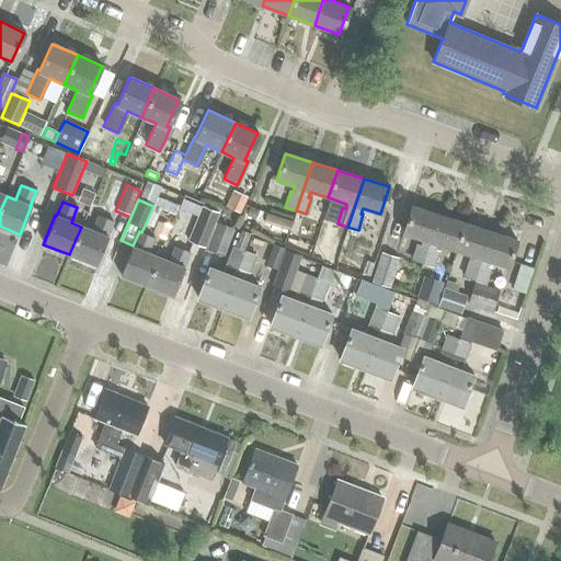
[(202,206),(186,241),(204,248),(218,213),(202,206)]
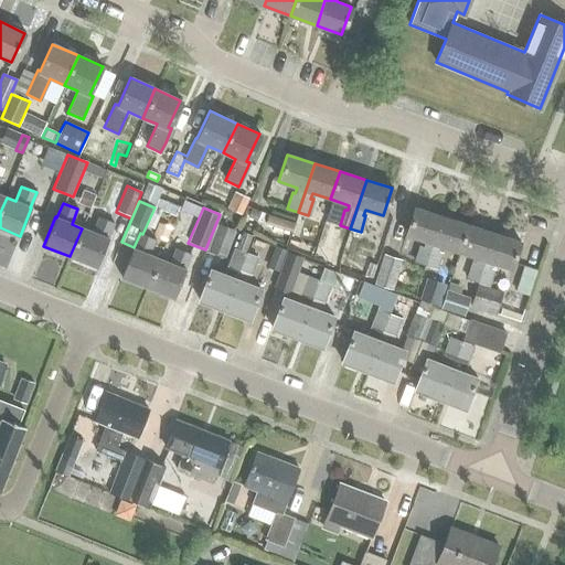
[(414,262),(425,265),(441,216),(414,208),(405,235),(424,242),(422,246),(419,245),(414,262)]
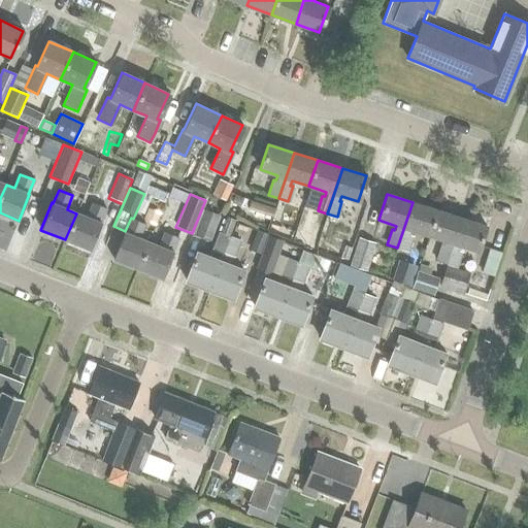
[(410,230),(427,235),(436,210),(413,202),(397,248),(407,251),(413,236),(408,235),(410,230)]
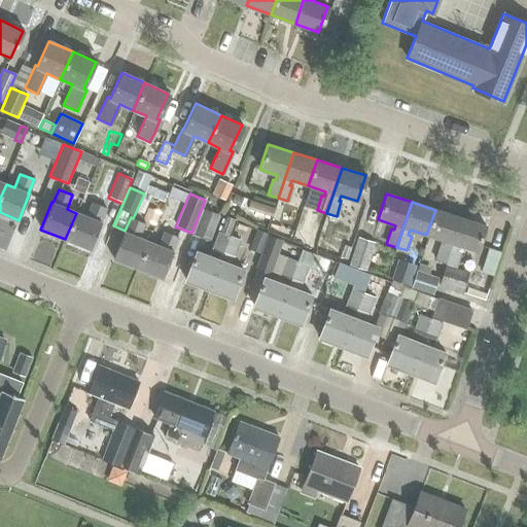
[(86,217),(76,213),(65,239),(91,250),(101,222),(100,222),(106,208),(92,203),(86,217)]
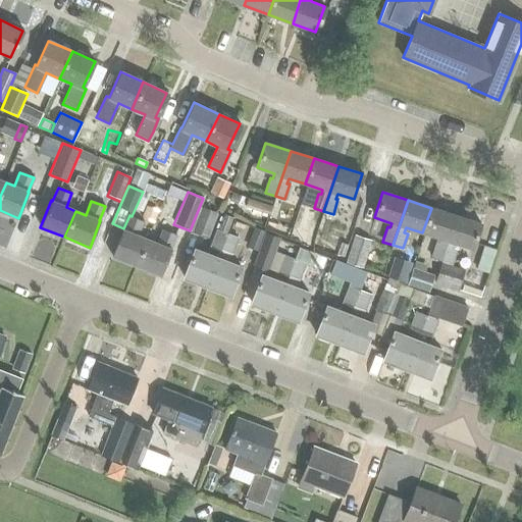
[(146,205),(141,216),(153,221),(158,210),(146,205)]
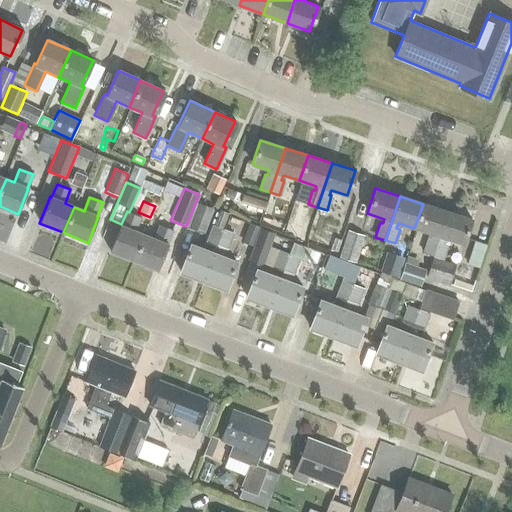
[(204,234),(214,207),(197,201),(187,227),(204,234)]
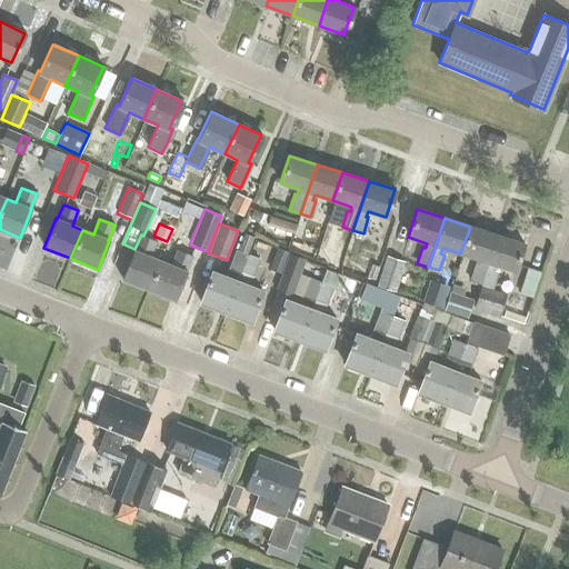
[(496,235),(470,227),(460,253),(477,259),(470,280),(480,283),(496,235)]
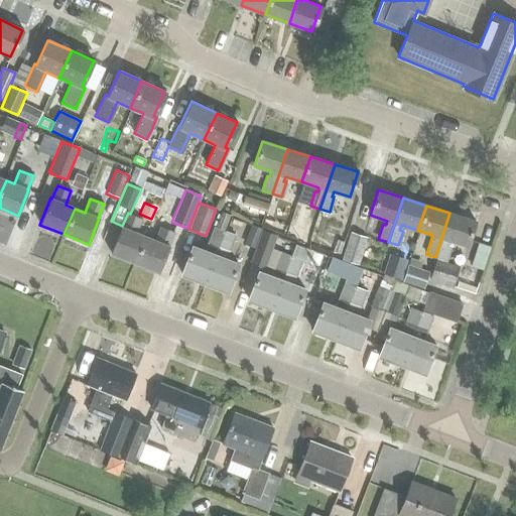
[(221,211),(214,228),(224,232),(225,232),(231,215),(221,211)]
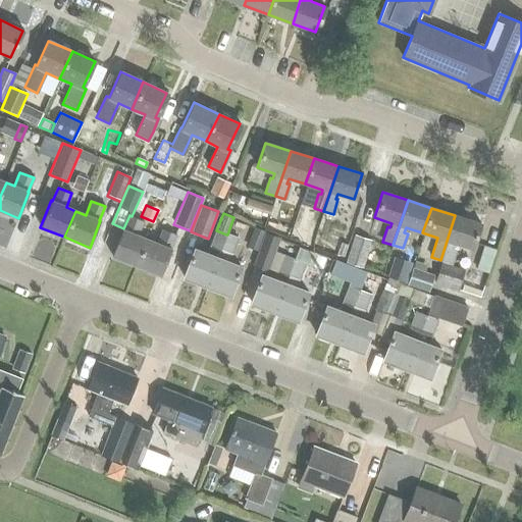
[(451,263),(457,244),(471,248),(479,223),(455,215),(440,260),(451,263)]
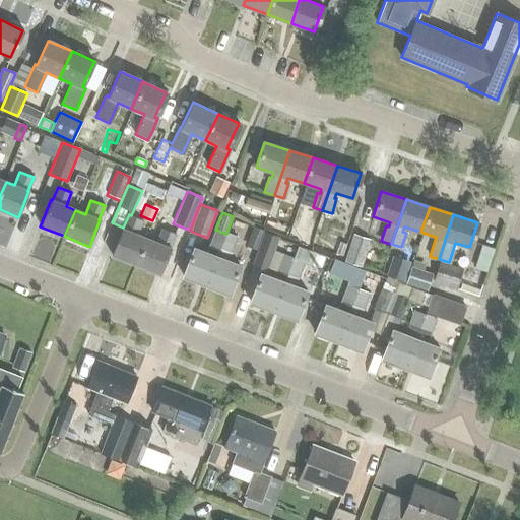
[(112,255),(136,265),(146,239),(136,235),(142,221),(129,216),(124,230),(122,229),(112,255)]
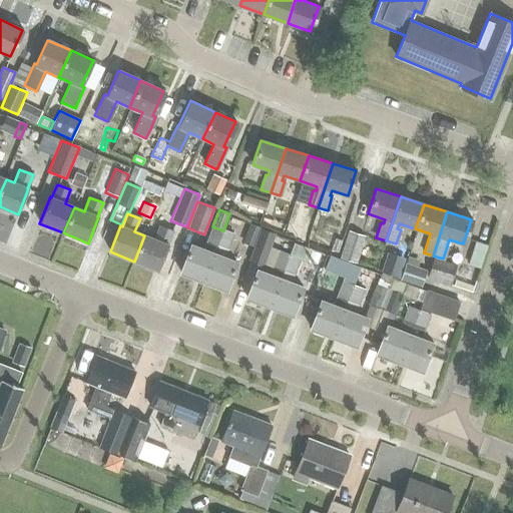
[(253,246),(261,228),(248,224),(241,242),(253,246)]
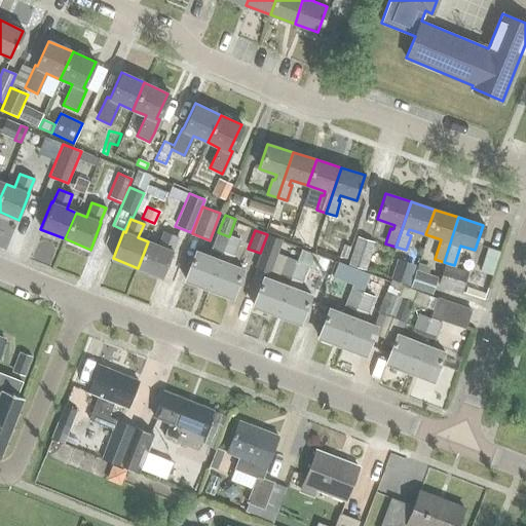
[(158,246),(148,241),(138,268),(162,278),(174,252),(172,251),(177,237),(164,232),(158,246)]
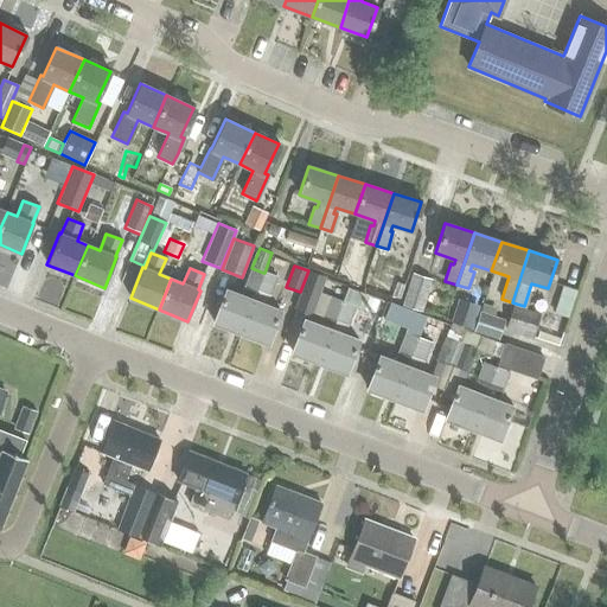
[(263,273),(251,268),(246,286),(256,289),(263,273)]
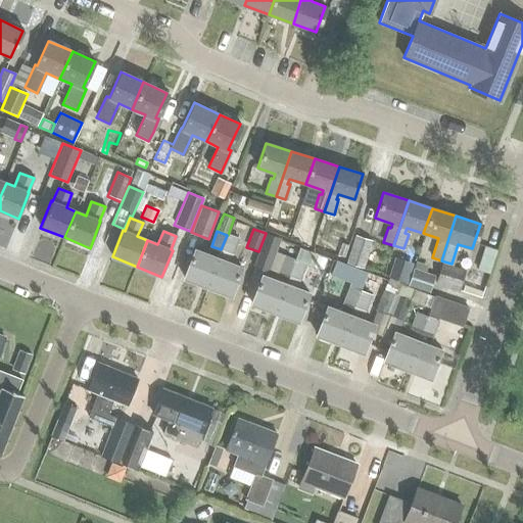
[(292,232),(290,239),(299,242),(302,235),(292,232)]
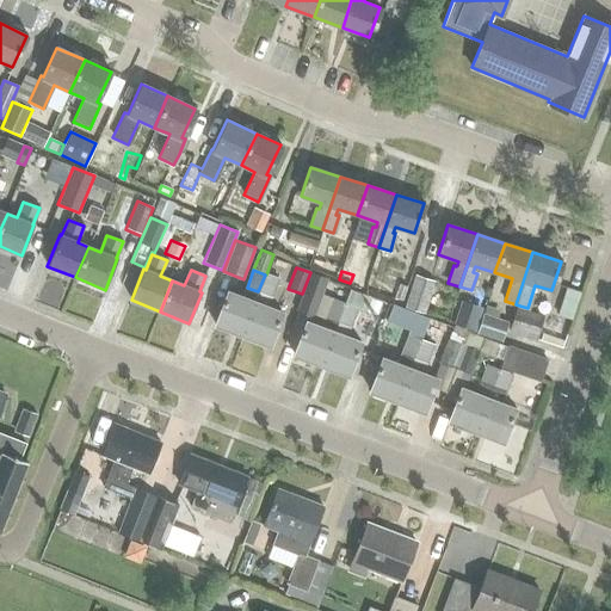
[(314,318),(328,279),(310,272),(302,294),(296,312),(314,318)]
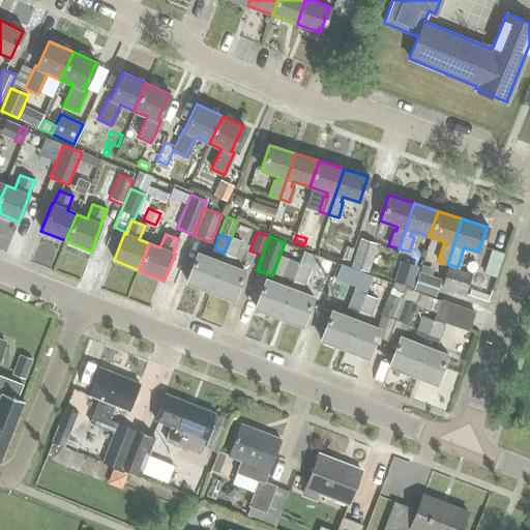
[(230,238),(224,253),(234,257),(240,241),(231,238),(230,238)]
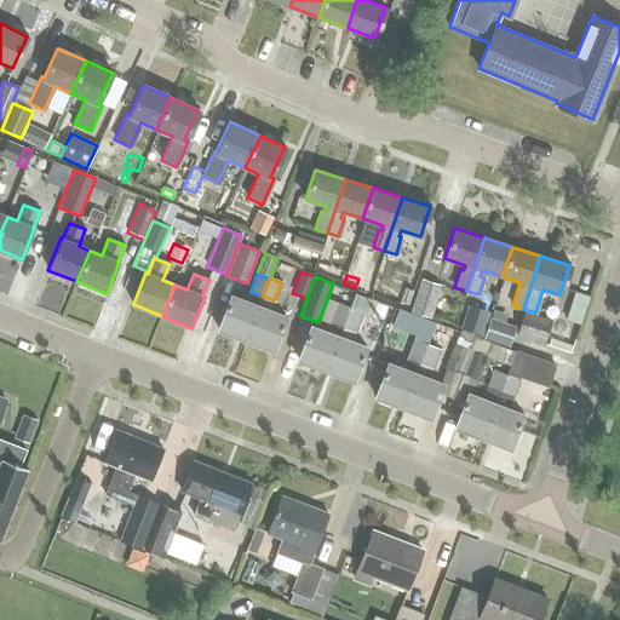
[(441,286),(422,279),(411,313),(430,319),(441,286)]
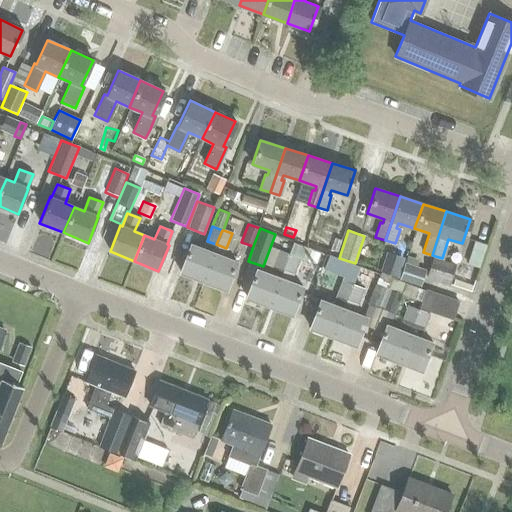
[(203,250),(190,245),(180,272),(202,281),(216,244),(207,241),(203,250)]
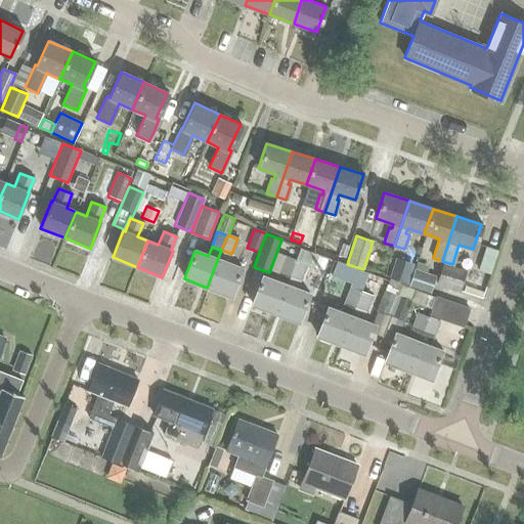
[(207,288),(229,296),(241,268),(228,263),(231,254),(221,250),(207,288)]
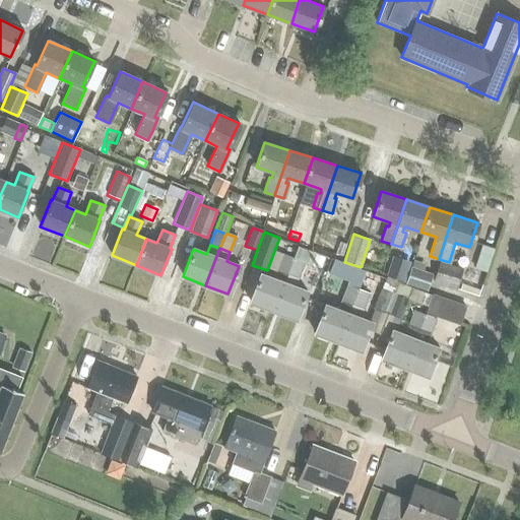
[(293,258),(282,255),(276,269),(286,273),(293,258)]
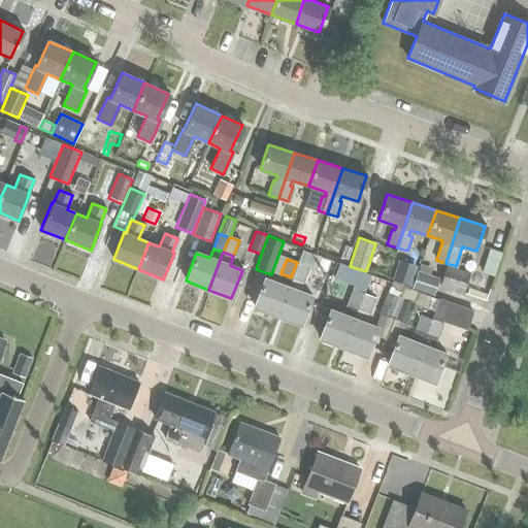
[(398,260),(391,281),(410,287),(418,266),(398,260)]
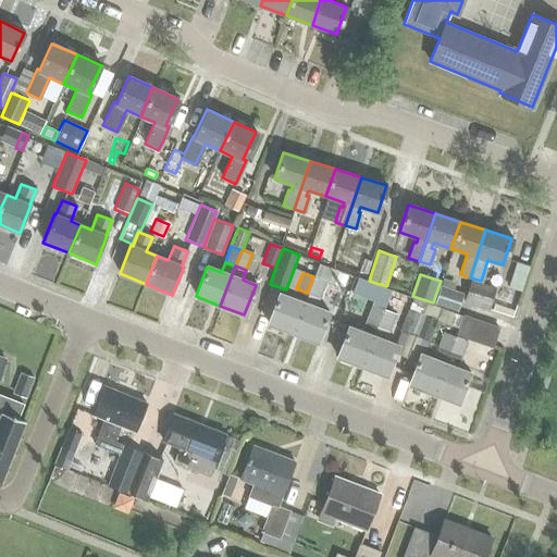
[(307,293),(318,297),(324,281),(313,276),(307,293)]
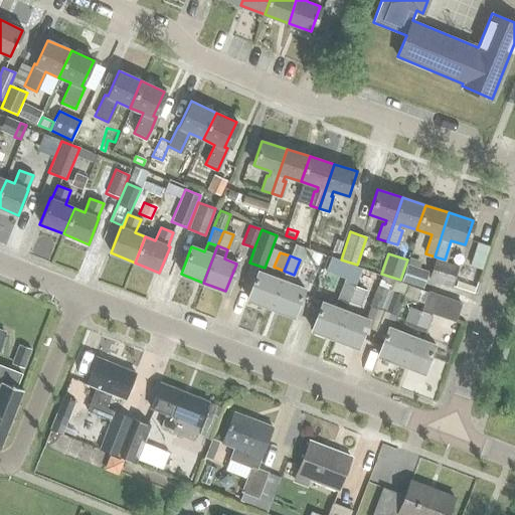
[(421,262),(409,258),(401,282),(422,289),(428,272),(419,269),(421,262)]
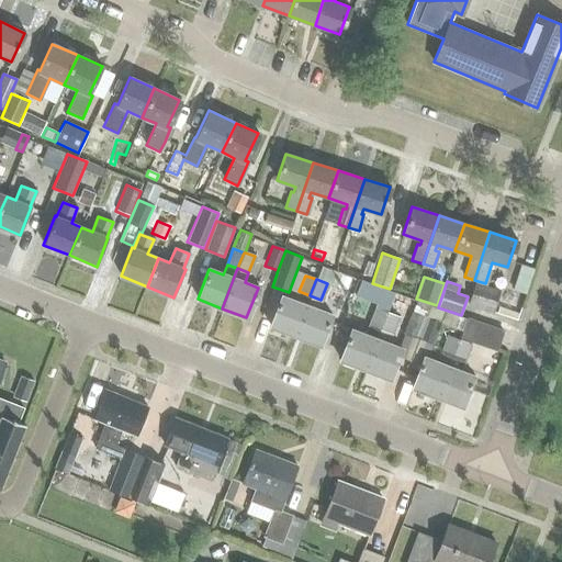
[(493,313),(499,290),(475,282),(469,305),(493,313)]
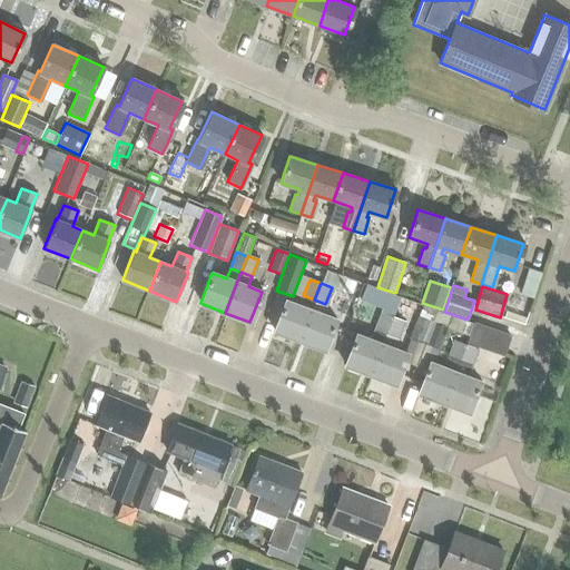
[(389,294),(381,313),(391,317),(399,297),(389,294)]
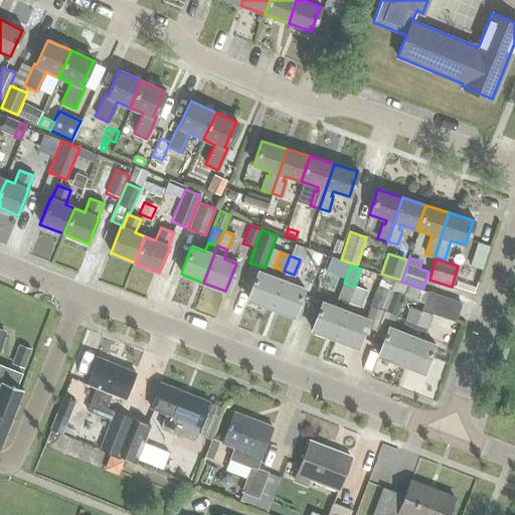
[(270,307),(284,271),(274,267),(271,277),(258,272),(247,299),(270,307)]
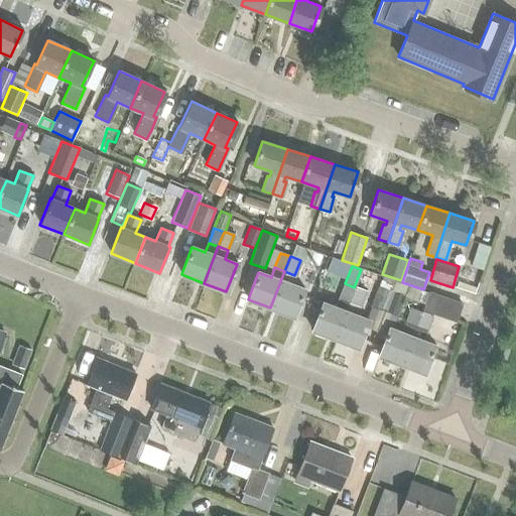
[(270,307),(293,316),(303,289),(291,284),(294,275),(284,271),(270,307)]
